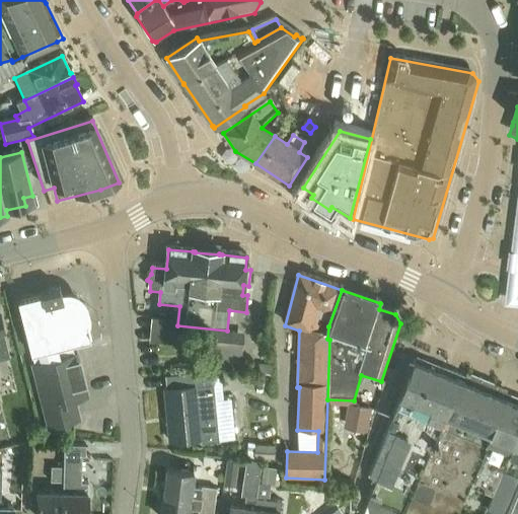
[(88,398),(77,357),(74,358),(72,347),(91,342),(84,311),(83,309),(81,306),(79,304),(77,302),(74,300),(72,299),(69,299),(66,299),(63,299),(61,291),(17,302),(31,357),(31,356),(34,367),(32,368),(49,430),(44,431),(46,440),(70,434),(68,426),(80,423),(75,402),(88,398)]
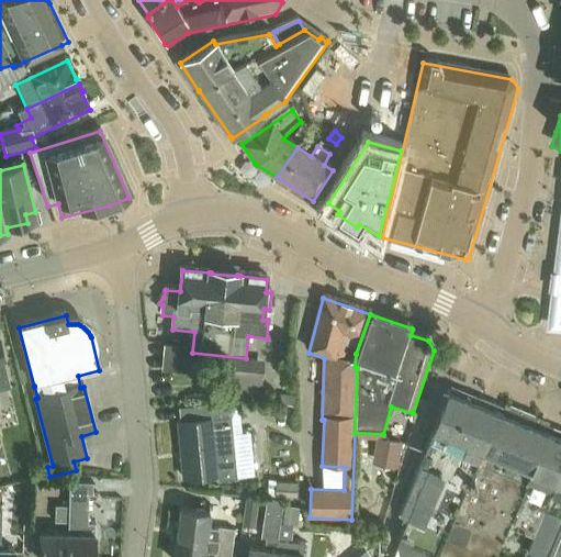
[(170,347),(167,374),(189,376),(192,349),(170,347)]
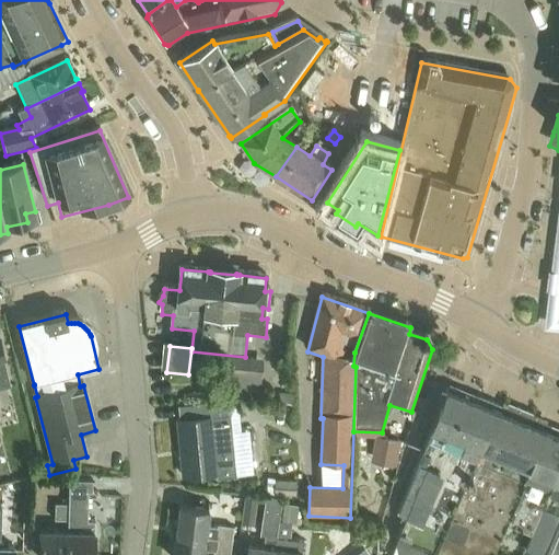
[(261,379),(264,363),(229,360),(228,376),(261,379)]
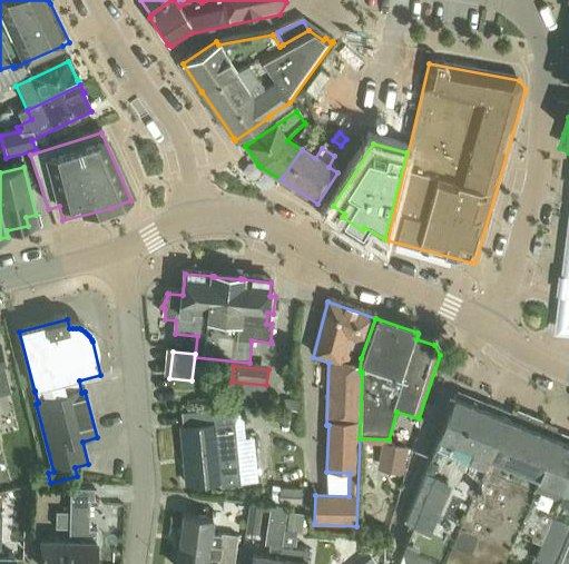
[(266,387),(236,384),(235,396),(265,399),(266,387)]
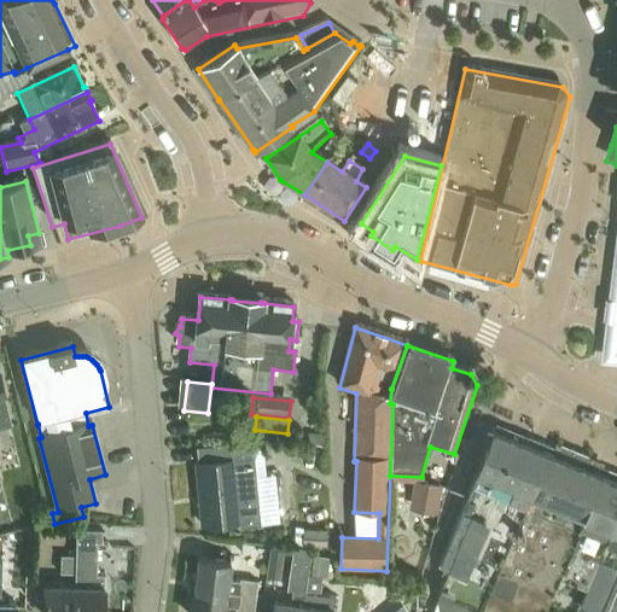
[(482,611),(548,452),(495,430),(437,569),(447,573),(436,599),(437,605),(434,611),(482,611)]
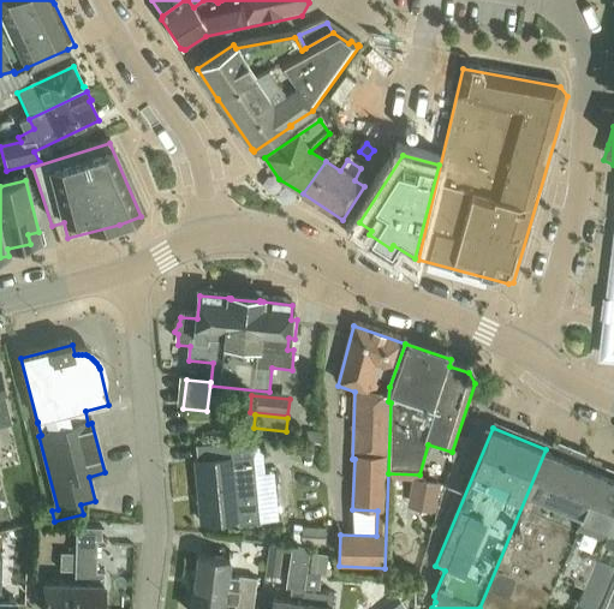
[(544,608),(556,580),(600,471),(546,449),(480,608),(544,608)]
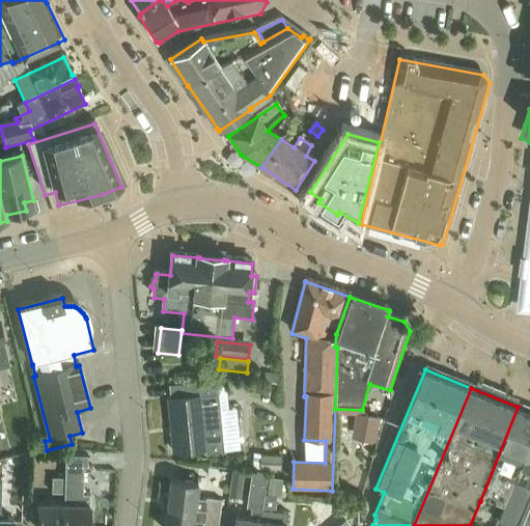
[(224,454),(219,400),(197,403),(196,399),(169,402),(174,455),(206,452),(206,455),(224,454)]
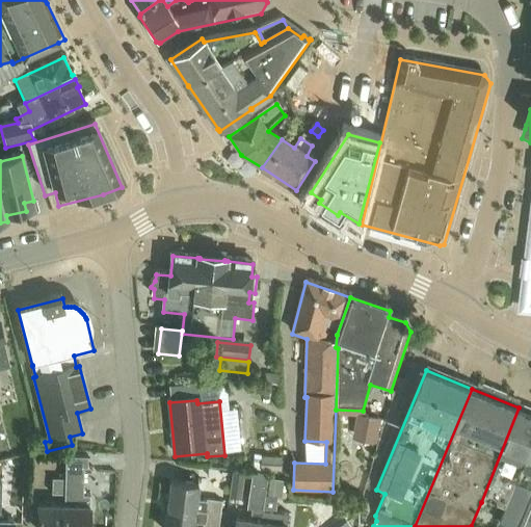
[(512,492),(530,446),(530,413),(519,407),(481,502),(504,511),(512,492)]
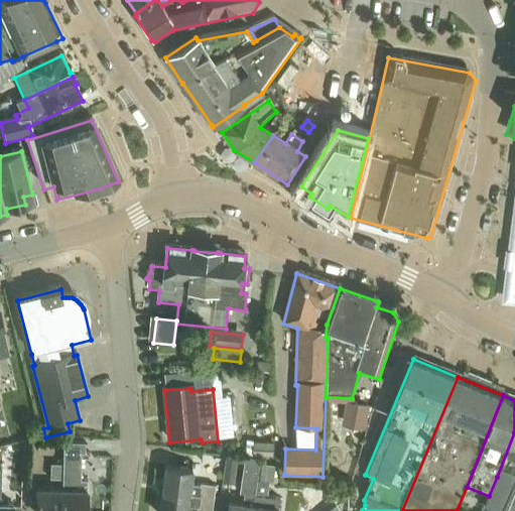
[(370,407),(346,403),(342,426),(364,430),(370,407)]
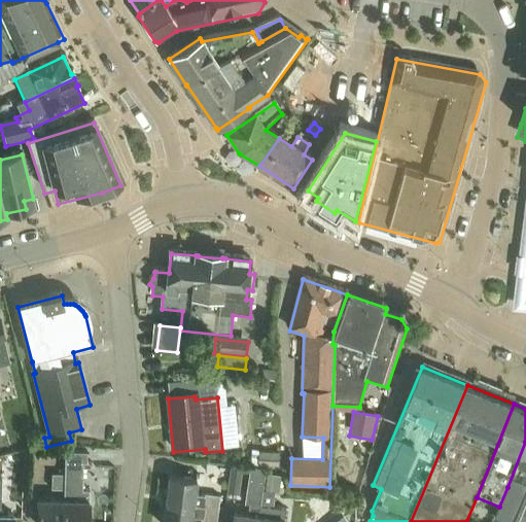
[(525,442),(507,487),(525,494),(525,442)]
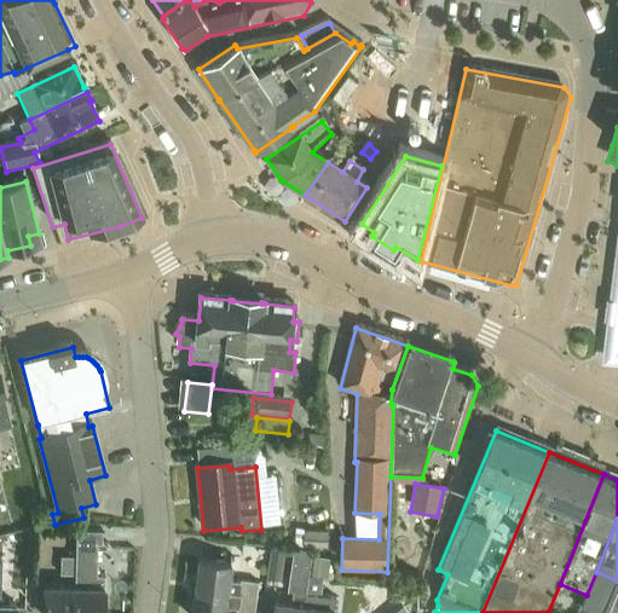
[(75,591),(74,612),(104,612),(105,579),(96,579),(97,548),(102,548),(102,535),(76,535),(76,561),(75,579),(75,591)]
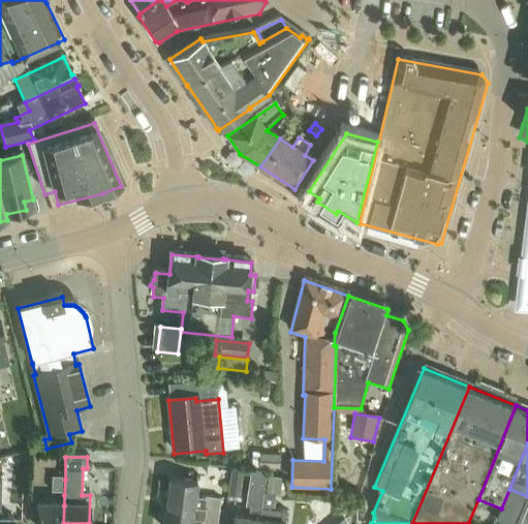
[(264,496),(267,481),(268,472),(252,470),(247,507),(249,507),(249,510),(252,511),(251,520),(235,518),(234,523),(259,523),(261,512),(264,496)]
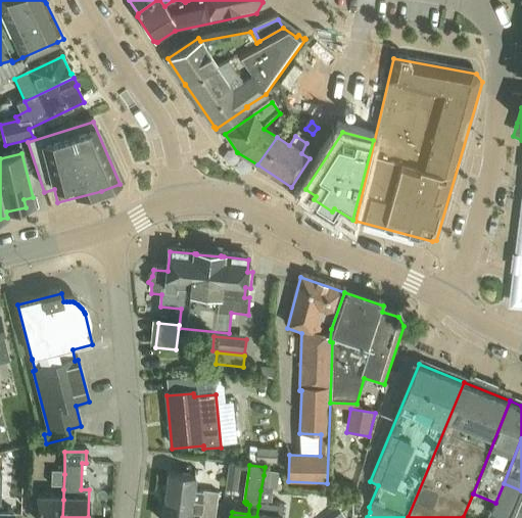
[(241,469),(229,467),(226,490),(238,491),(241,469)]
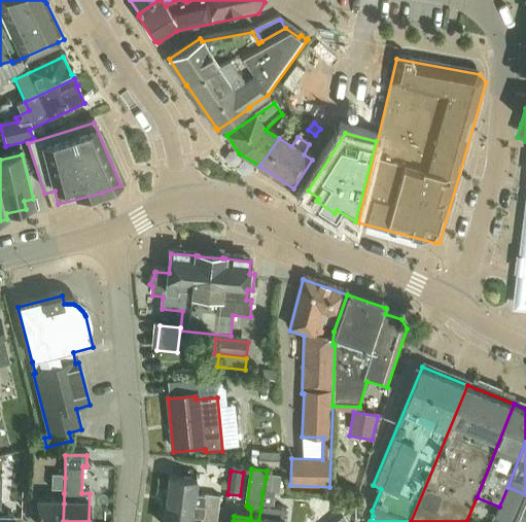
[(64,493),(65,478),(53,477),(51,492),(64,493)]
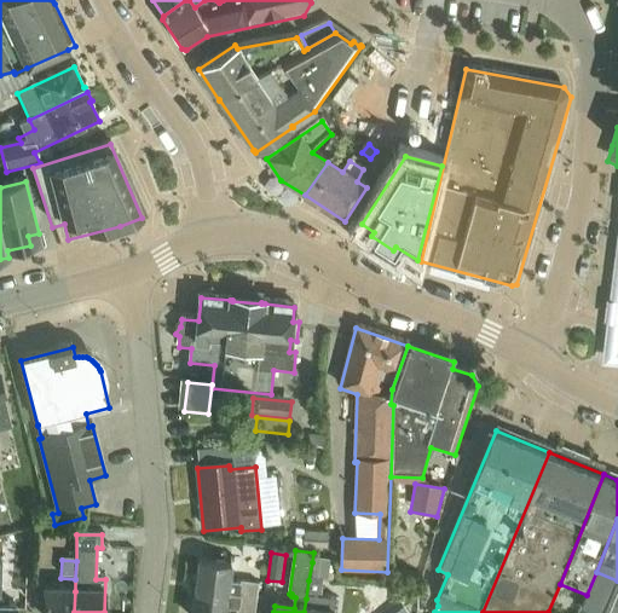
[(306,599),(304,612),(335,612),(335,601),(321,599),(323,583),(328,583),(330,562),(315,561),(311,580),(309,580),(306,599)]
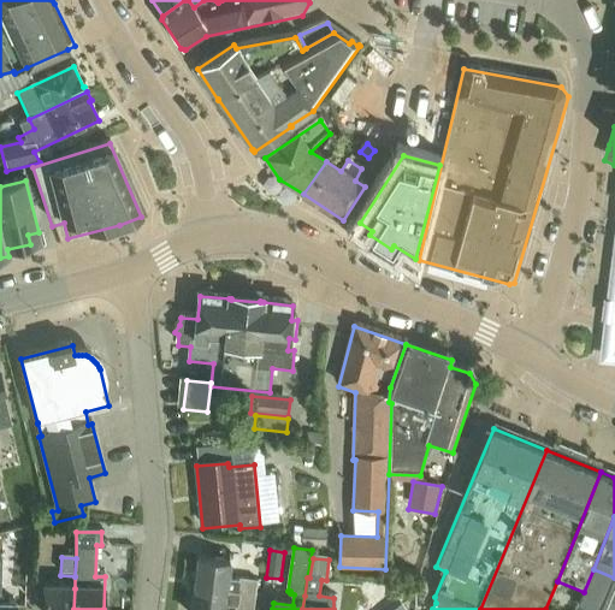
[(195,590),(256,598),(258,584),(241,581),(240,584),(229,581),(230,564),(199,561),(195,590)]
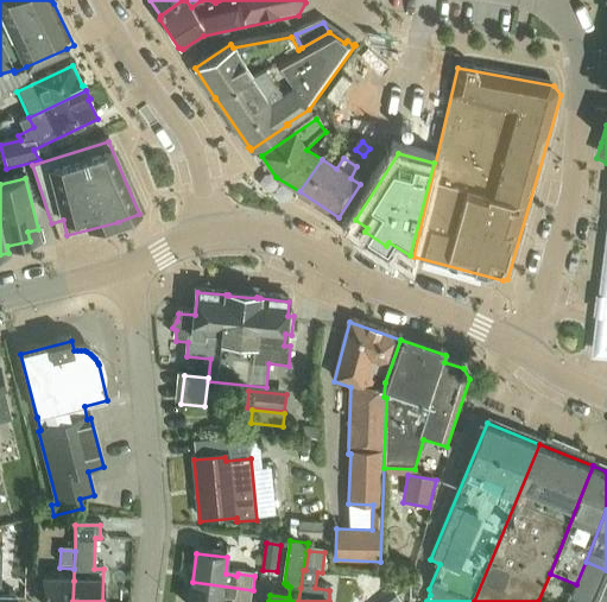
[(73,601),(74,581),(44,580),(43,601),(73,601)]
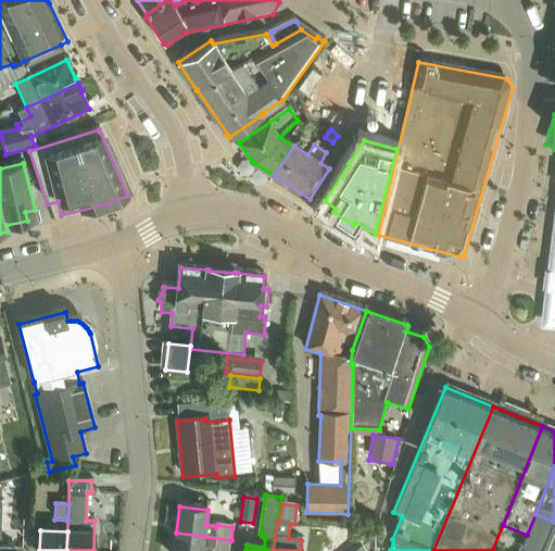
[(229,550),(231,540),(176,533),(173,550),(202,550),(203,548),(213,550),(229,550)]
